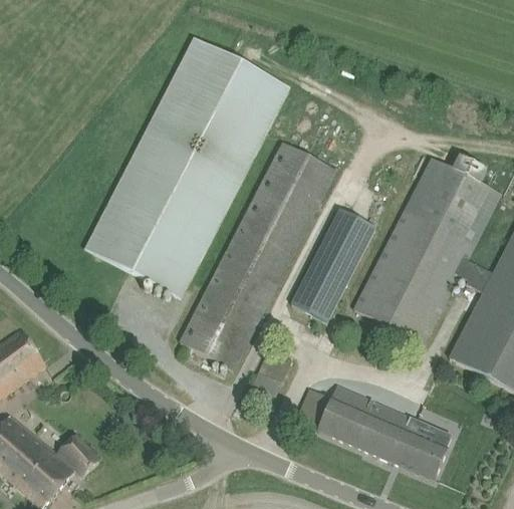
[(181,299),(289,86),(192,37),(83,250),(181,299)]
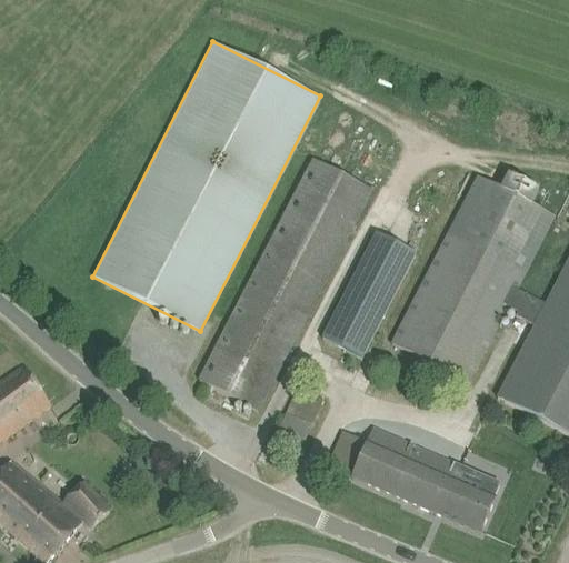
[(315,157),(200,379),(258,409),(372,187),(315,157)]
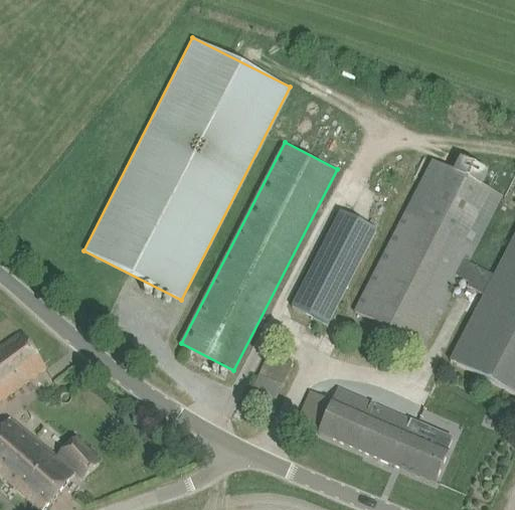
[(514,230),(493,275),(474,265),(467,262),(476,245),(479,238),(501,195),(481,185),(489,169),(461,155),(453,170),(433,160),(406,209),(355,309),(408,336),(403,345),(419,353),(423,344),(424,344),(459,275),(464,278),(469,280),(467,284),(474,288),(484,293),(451,358),(514,390),(514,230)]
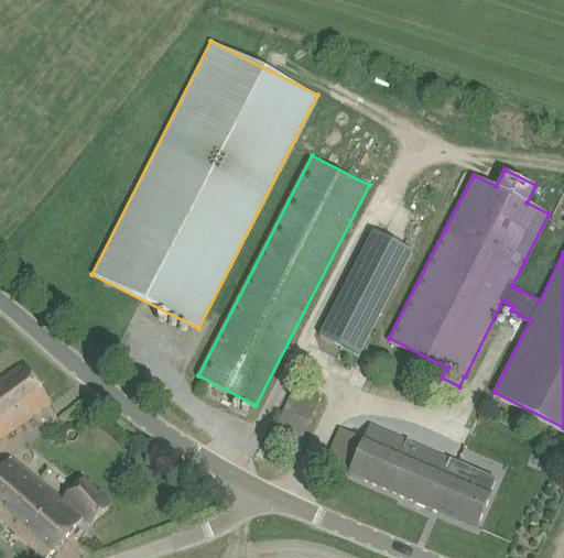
[(372,231),(318,337),(359,358),(413,252),(372,231)]
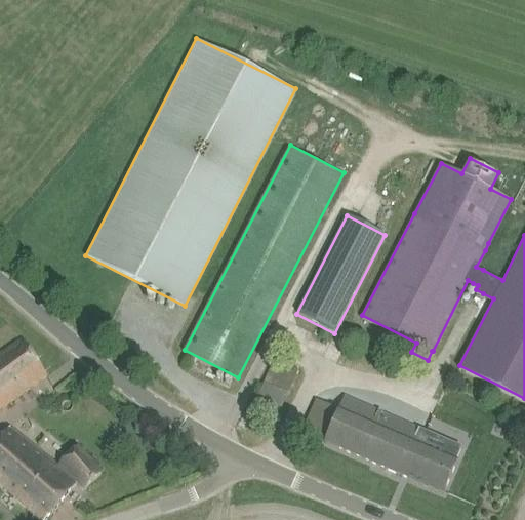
[(23,336),(0,352),(0,406),(47,373),(23,336)]
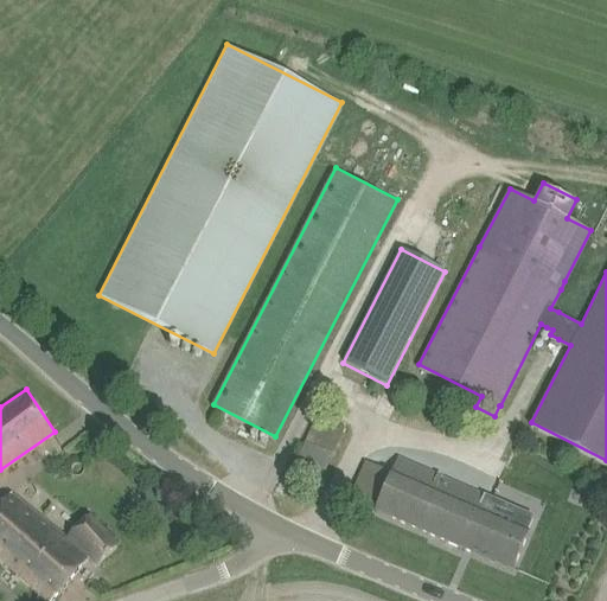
[(295,467),(320,475),(337,426),(313,416),(295,467)]
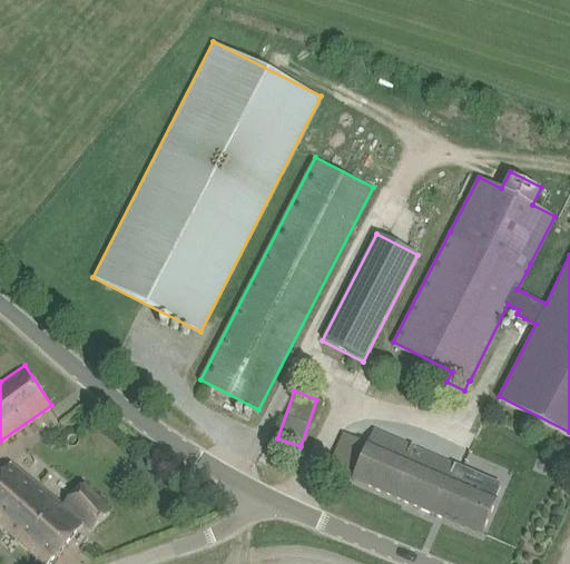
[(353,476),(482,532),(498,496),(465,483),(472,468),(374,426),(369,439),(344,429),(330,464),(354,475),(353,476)]
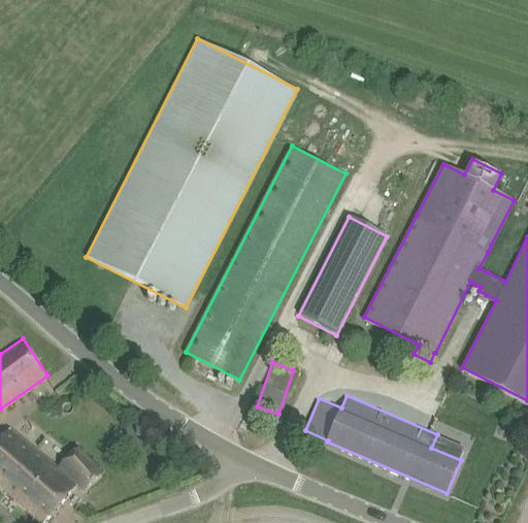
[(58,465),(10,426),(0,438),(0,483),(43,522),(78,481),(85,488),(102,474),(78,447),(58,465)]
